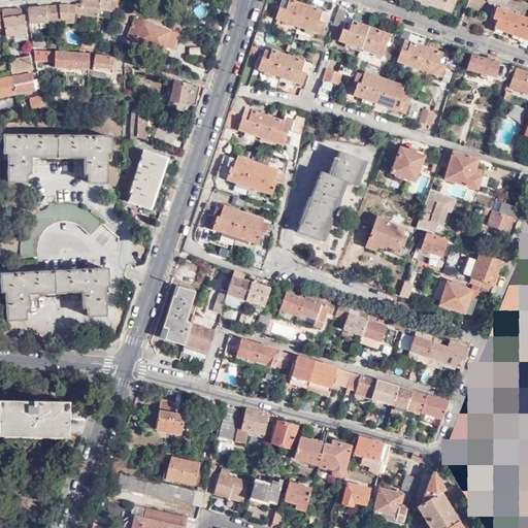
[(75,12),(98,17),(100,2),(116,6),(117,3),(119,0),(99,0),(100,1),(95,0),(80,0),(80,3),(80,4),(75,4),(75,5),(67,5),(68,15),(67,21),(74,23),(75,12)]
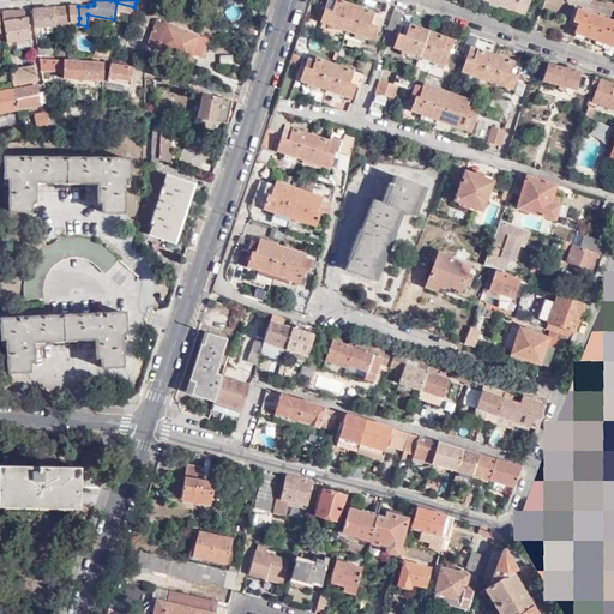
[(134,14),(143,0),(142,0),(138,0),(136,4),(131,13),(134,14)]
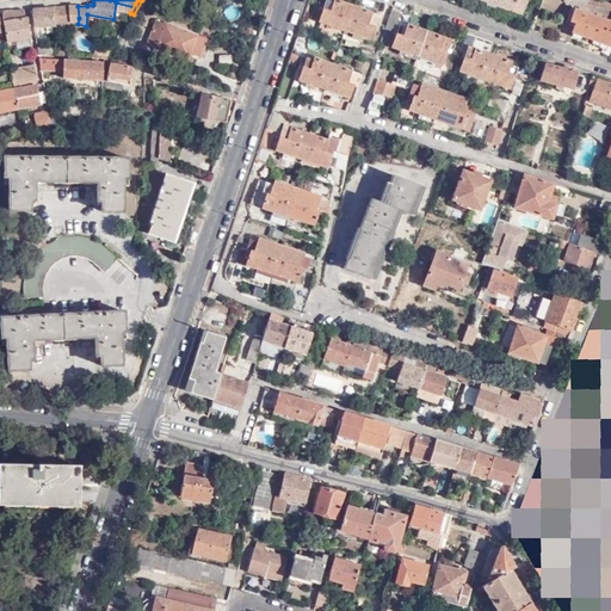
[(372,16),(374,12),(340,0),(334,0),(334,2),(328,0),(326,0),(319,20),(371,39),(378,18),(372,16)]
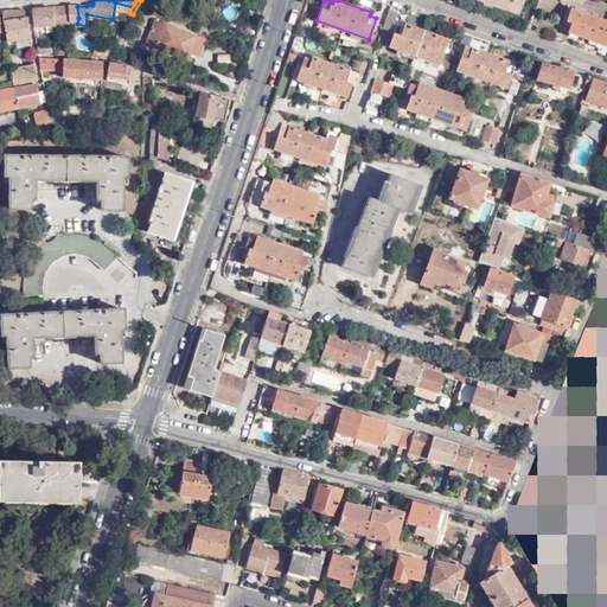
[(53,26),(77,24),(78,18),(77,6),(52,7),(53,25),(53,26)]
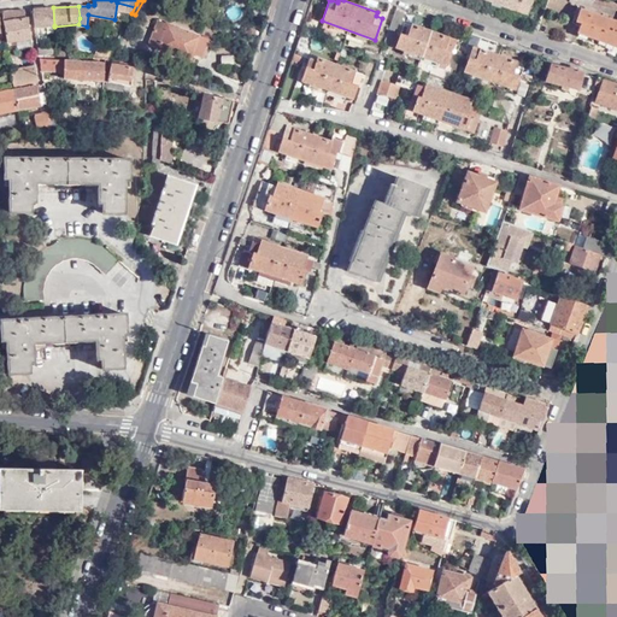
[(33,9),(34,27),(54,25),(53,7),(33,9)]
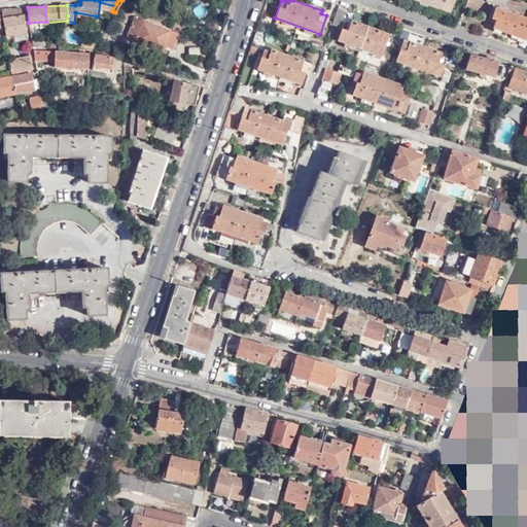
[(526,39),(526,18),(494,6),(490,16),(496,20),(494,28),(526,39)]
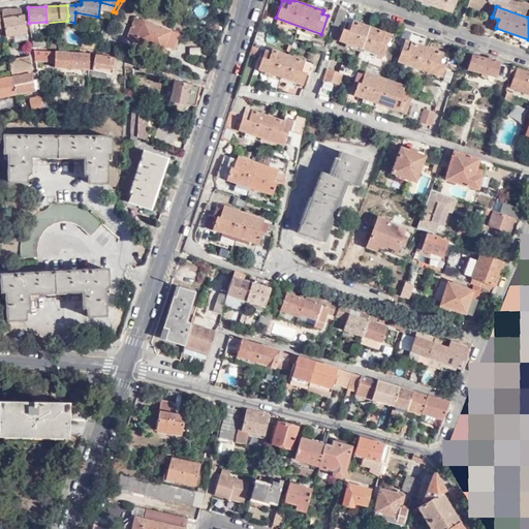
[(21,8),(2,9),(5,36),(26,32),(24,16),(22,16),(21,8)]
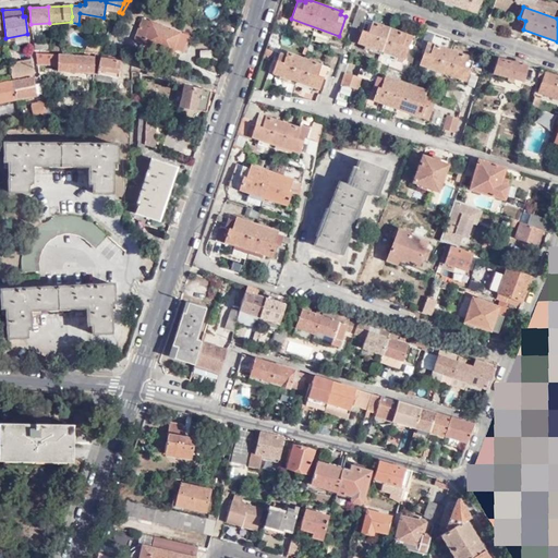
[(366,12),(358,9),(349,39),(355,41),(366,12)]
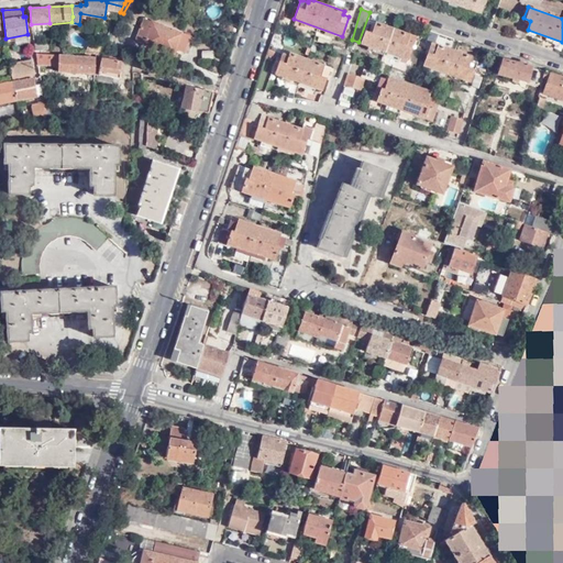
[(144,18),(141,25),(147,29),(142,42),(173,54),(175,48),(184,51),(189,35),(144,18)]
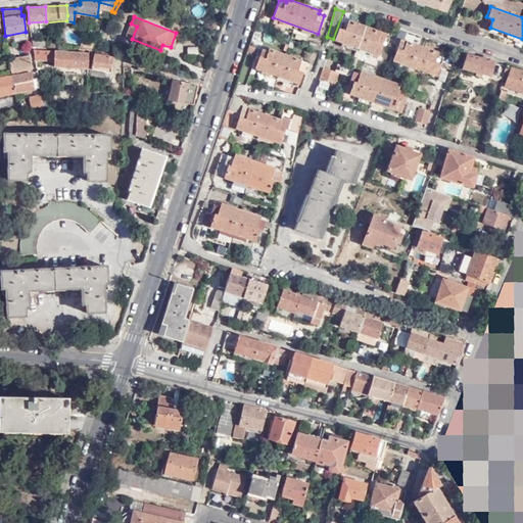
[(335,40),(372,53),(371,55),(377,57),(378,55),(379,55),(387,35),(349,21),(348,24),(342,21),(335,40)]
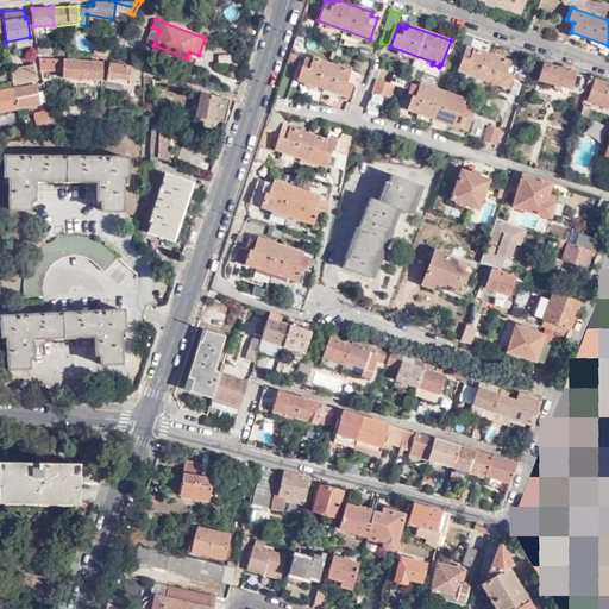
[(159,31),(152,27),(146,43),(154,45),(159,31)]
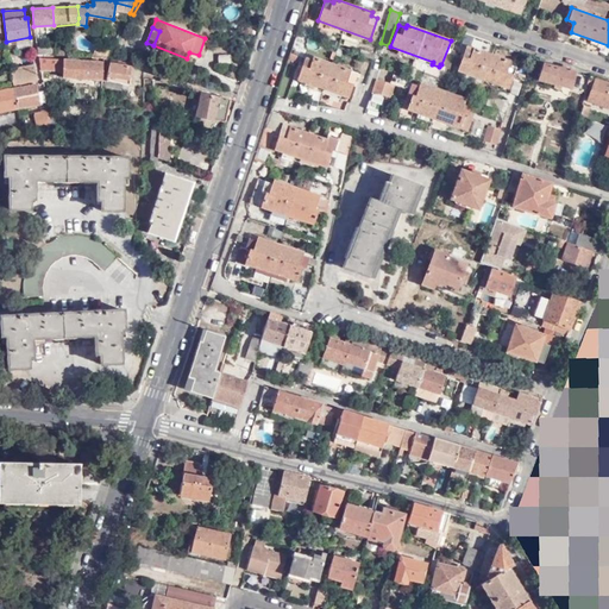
[(340,42),(356,46),(358,41),(343,36),(340,42)]
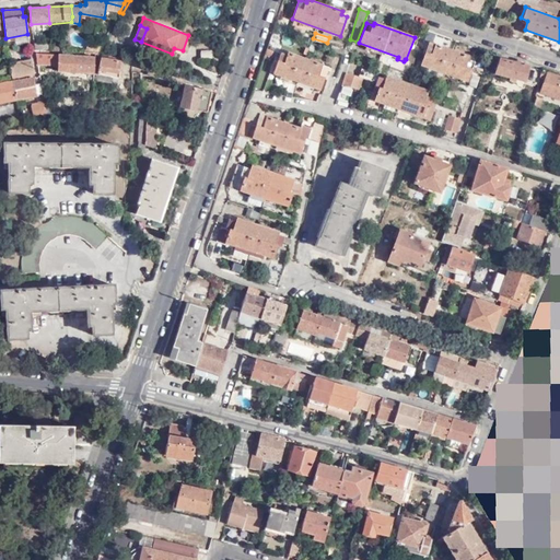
[(469,59),(470,56),(429,42),(421,65),(422,65),(420,70),(428,72),(430,68),(468,81),(475,61),(469,59)]
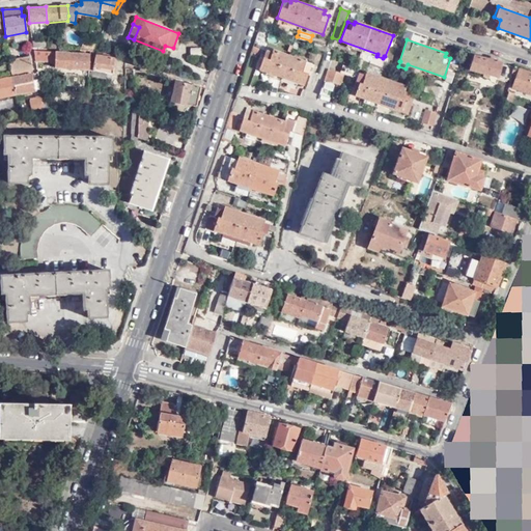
[(327,52),(328,48),(314,43),(313,48),(327,52)]
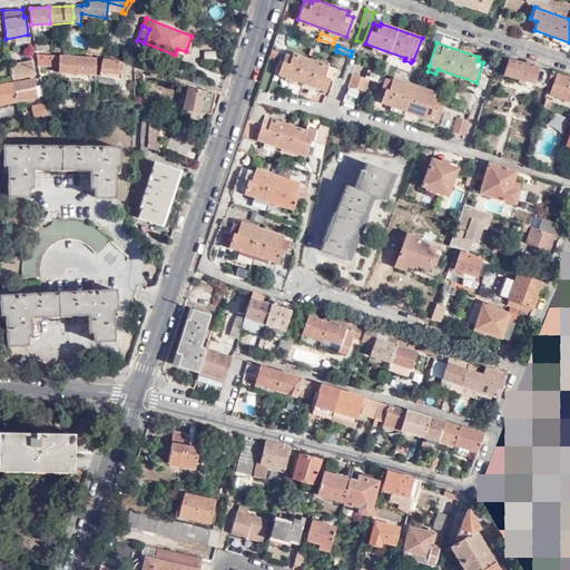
[(95,74),(96,58),(36,53),(37,65),(59,66),(58,71),(95,74)]
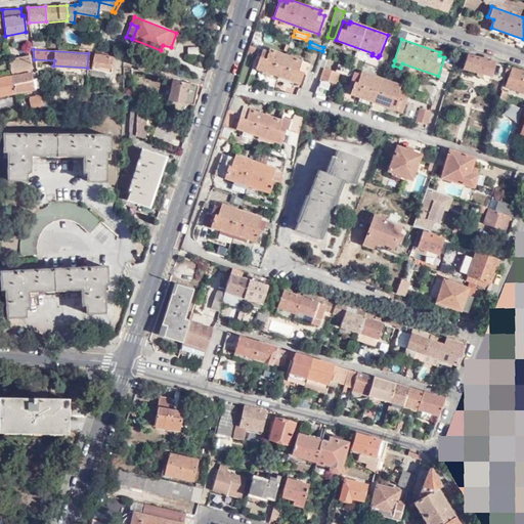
[(286,80),(293,82),(300,85),(306,66),(300,63),(301,60),(269,50),(268,53),(262,51),(256,70),(262,73),(269,75),(286,80)]
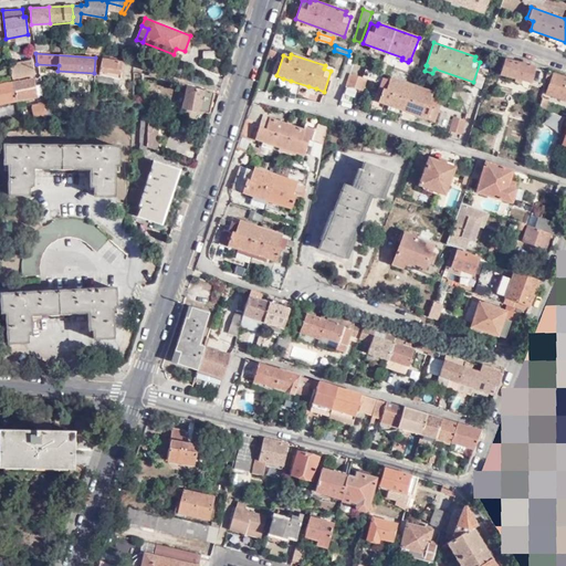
[(118,77),(122,62),(101,58),(98,74),(118,77)]
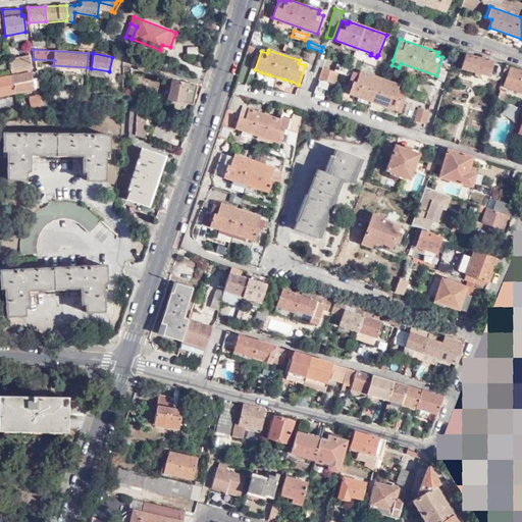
[(169,69),(173,58),(165,54),(160,65),(169,69)]
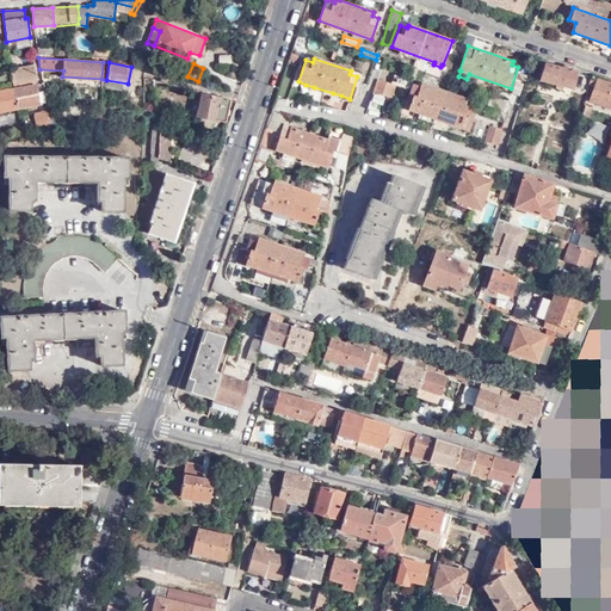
[(574,90),(579,73),(544,65),(541,81),(574,90)]
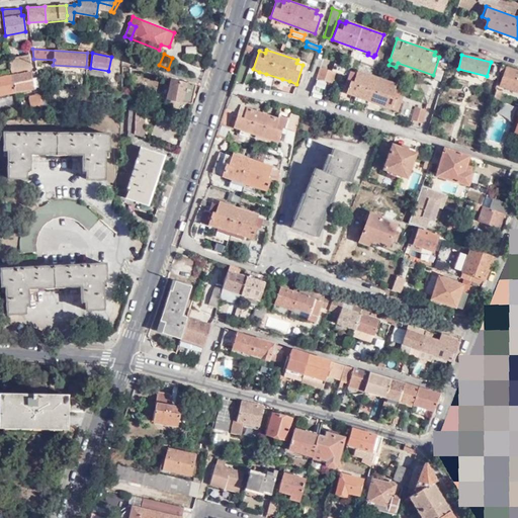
[(9,61),(11,73),(12,73),(30,69),(28,57),(9,61)]
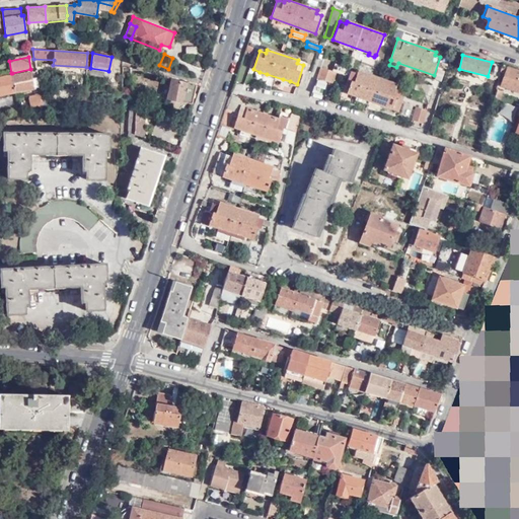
[(395,87),(396,85),(358,71),(357,75),(347,71),(348,69),(336,65),(332,72),(353,79),(348,93),(370,101),(384,106),(391,108),(396,92),(400,94),(401,89),(395,87)]
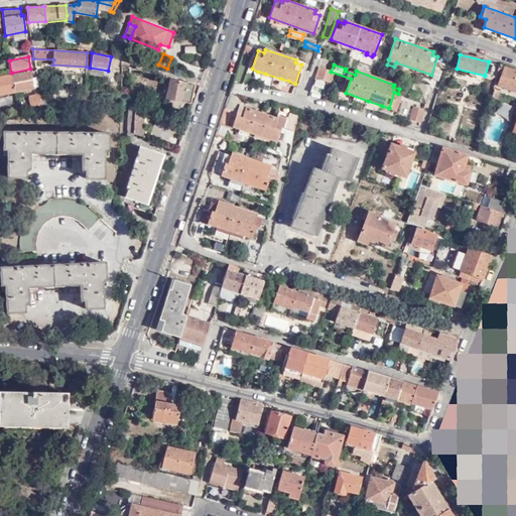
[(515,71),(500,66),(498,75),(499,75),(500,72),(503,74),(500,85),(515,91),(515,71)]
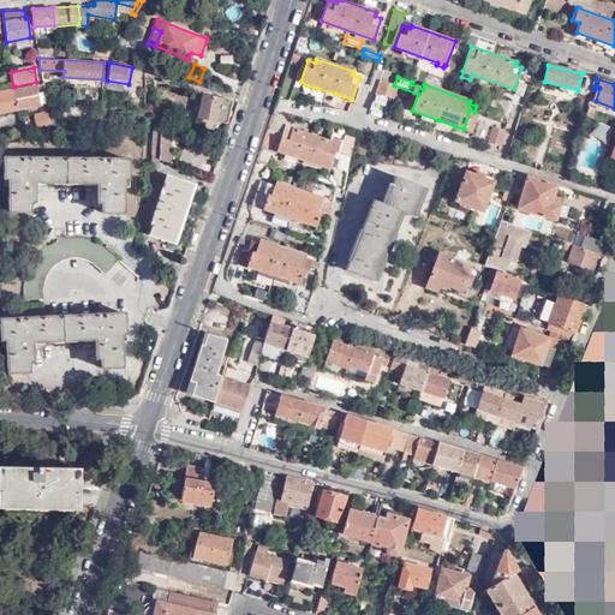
[(390,96),(394,85),(381,81),(377,91),(390,96)]
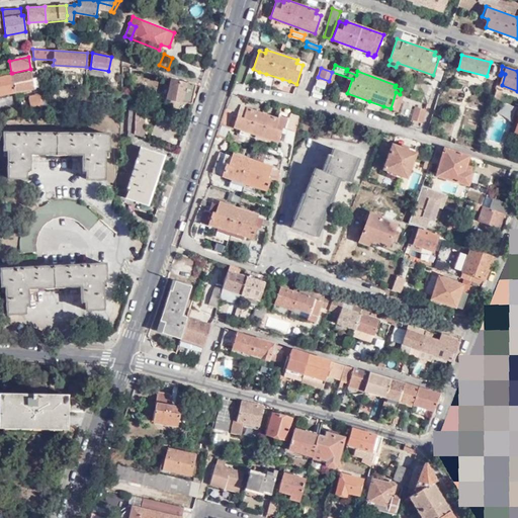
[(29,71),(13,75),(15,97),(19,97),(18,91),(33,88),(29,71)]
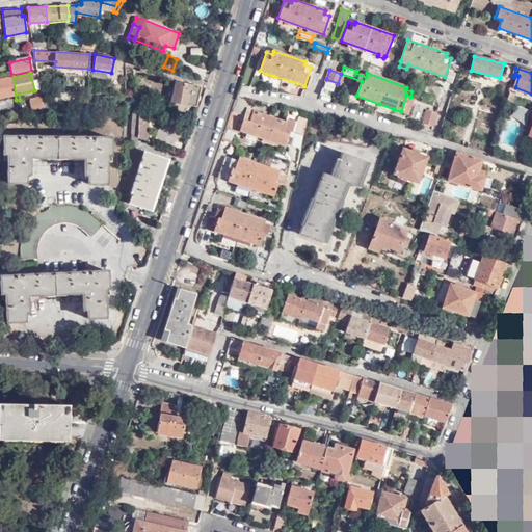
[(273,76),(266,74),(264,80),(271,82),(273,76)]
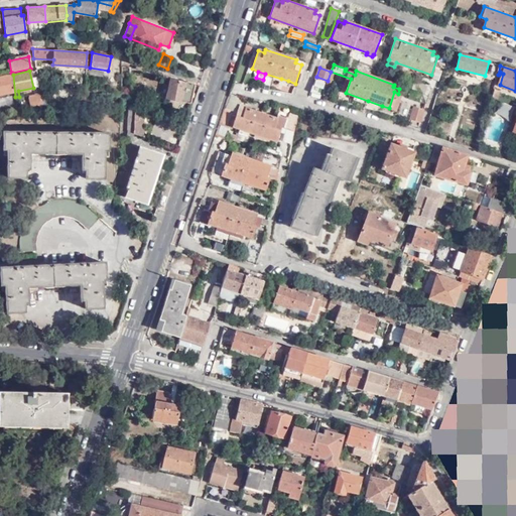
[(5,105),(16,104),(15,97),(13,75),(0,77),(0,94),(4,94),(5,105)]
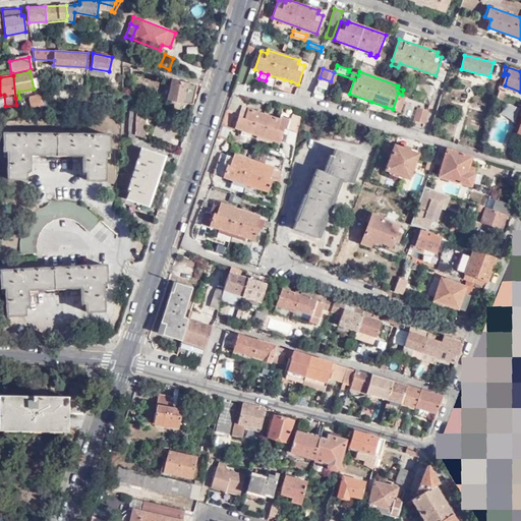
[(327,97),(331,81),(320,77),(314,93),(327,97)]
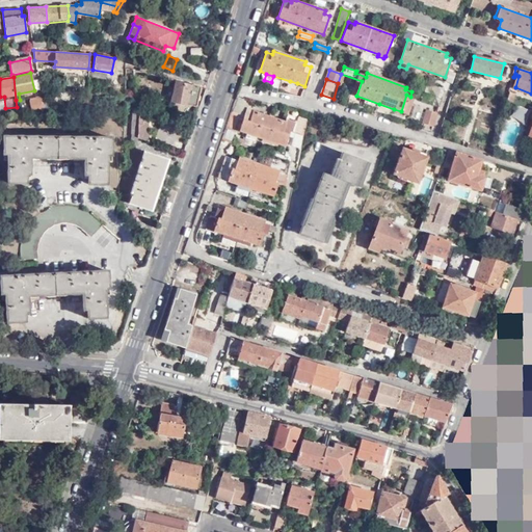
[(195,106),(202,86),(177,80),(171,100),(195,106)]
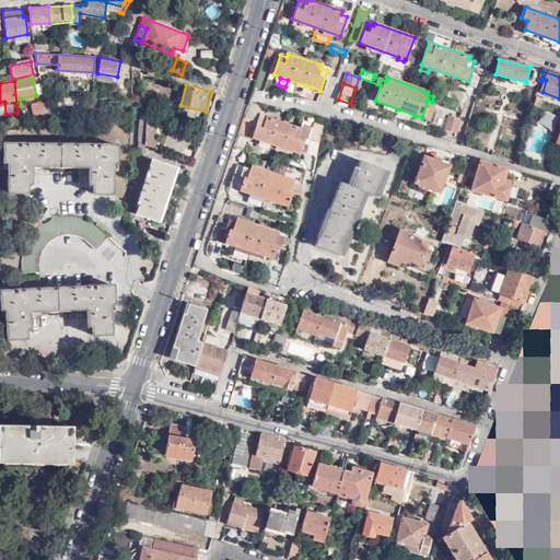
[(461,101),(464,93),(450,88),(447,96),(461,101)]
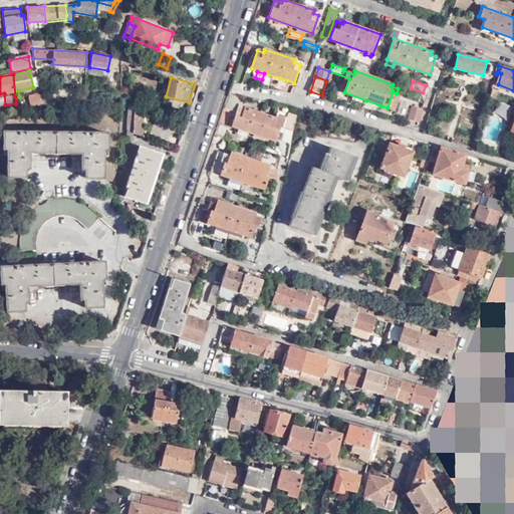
[(294,86),(286,84),(279,82),(279,84),(277,90),(291,93),(294,86)]
